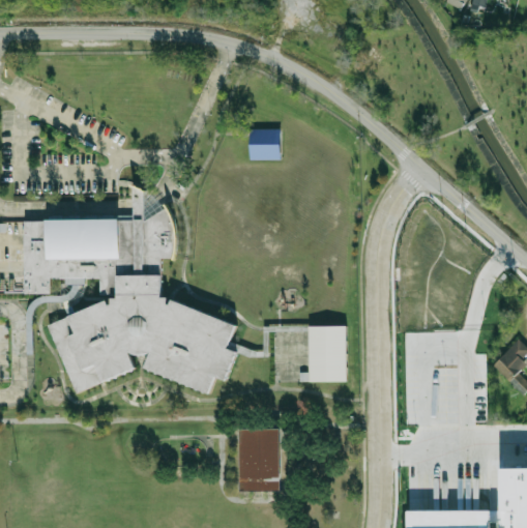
[(460,10),(464,0),(446,0),(445,3),(460,10)]
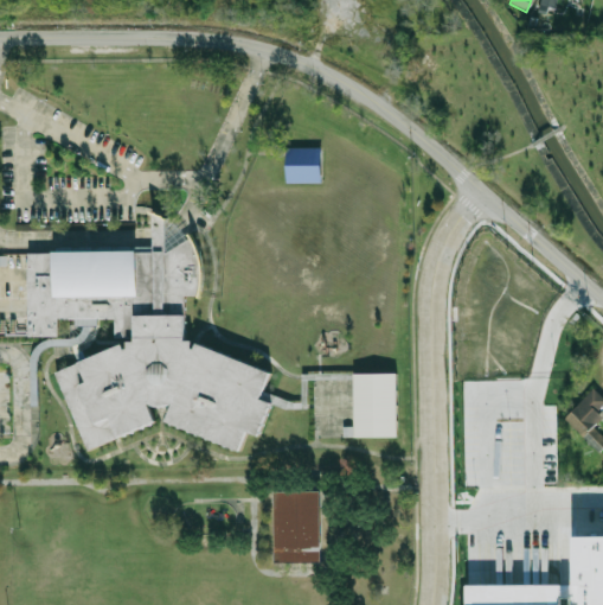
[(539,0),(538,6),(557,11),(559,0),(539,0)]
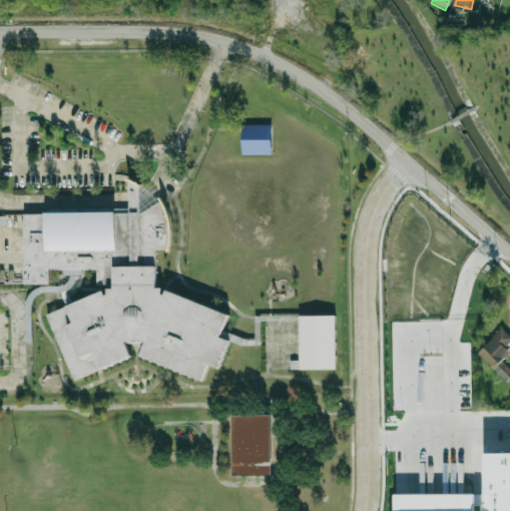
[(240,124),(271,125),(270,154),(240,154),(240,130),(240,124)]
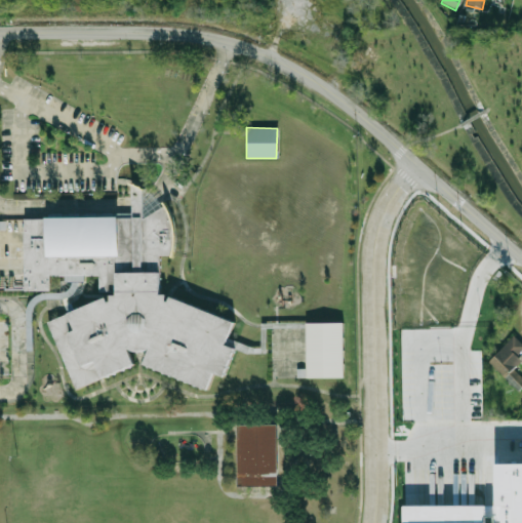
[(170,296),(236,323),(232,340),(229,347),(234,349),(224,378),(212,374),(206,391),(142,366),(149,350),(143,352),(137,353),(134,353),(126,350),(133,365),(78,392),(49,324),(110,296),(112,302),(115,299),(115,294),(118,294),(118,291),(98,292),(98,275),(84,275),(65,276),(49,276),(49,291),(23,291),(23,219),(45,219),(45,217),(118,216),(118,218),(131,218),(131,207),(130,183),(143,189),(142,205),(142,219),(144,219),(165,205),(172,223),(173,240),(170,257),(159,257),(159,295),(165,294),(165,300),(168,302),(170,296)]
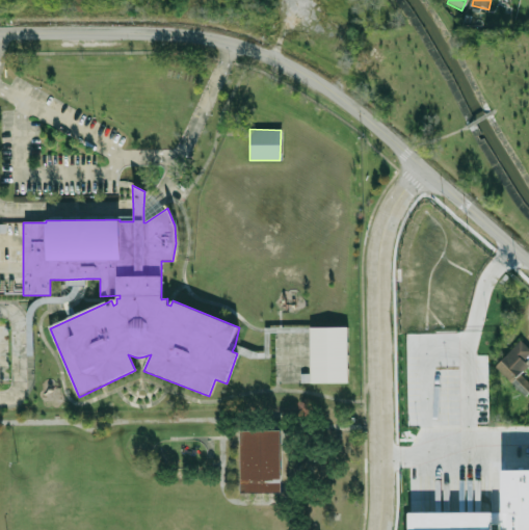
[(77,287),(85,287),(85,279),(65,280),(65,287),(72,287),(72,288),(71,291),(70,294),(65,297),(62,297),(42,298),(37,300),(34,302),(29,307),(26,312),(26,316),(27,355),(32,355),(31,317),(32,313),(33,310),(37,307),(43,303),(63,303),(69,301),(72,299),(75,296),(77,292),(77,287)]
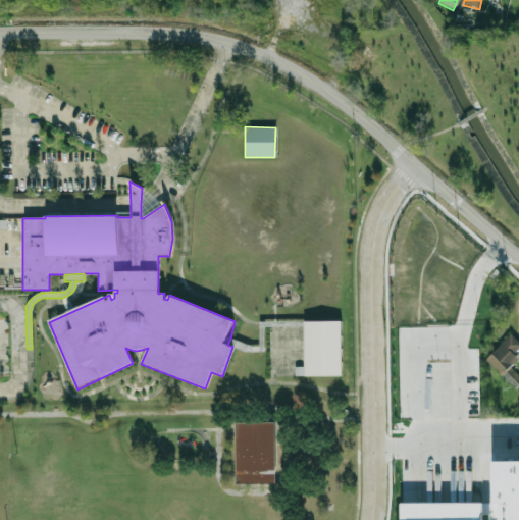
[(246,354),(232,347),(227,345),(230,339),(252,348),(259,348),(259,325),(259,321),(303,321),(303,326),(268,326),(268,354),(246,354)]
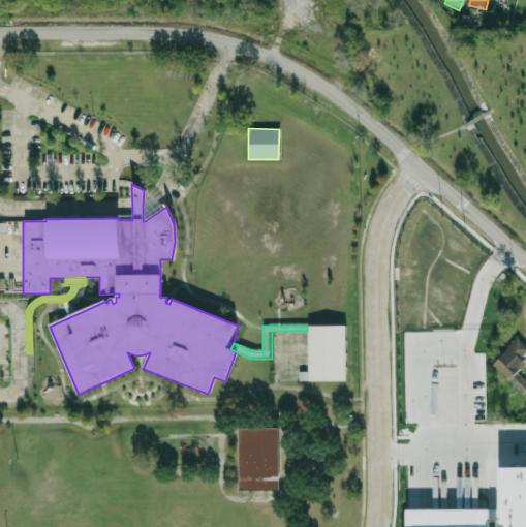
[(345,326),(345,381),(274,381),(272,381),(272,359),(272,331),(307,331),(307,326),(345,326)]
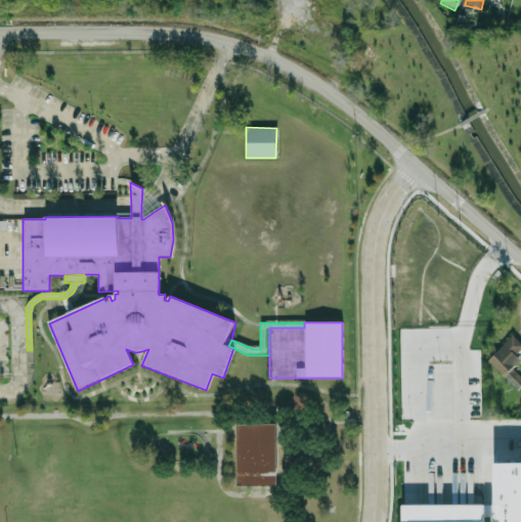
[(517,363),(500,348),(485,362),(503,379),(517,363)]
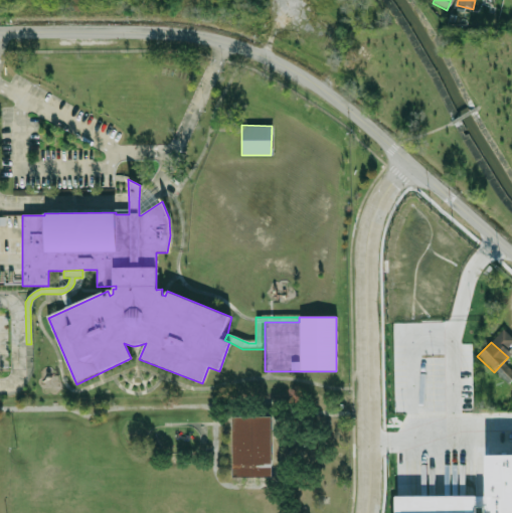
[(230,417),(230,477),(269,477),(268,417),(230,417)]
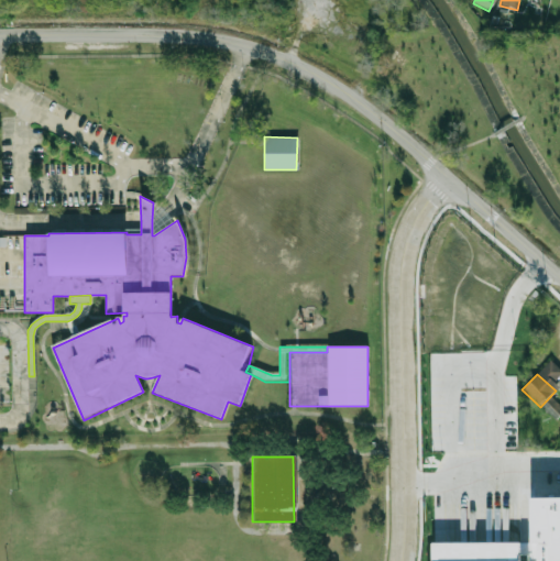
[(431,560),(431,545),(540,542),(539,501),(559,499),(559,560),(431,560)]
